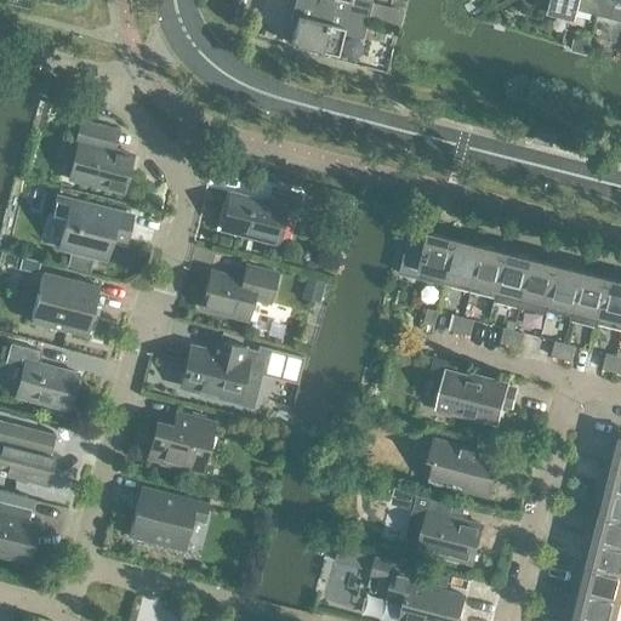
[(295,0),(295,1),(368,20),(371,3),(372,0),(369,0),(295,0)]
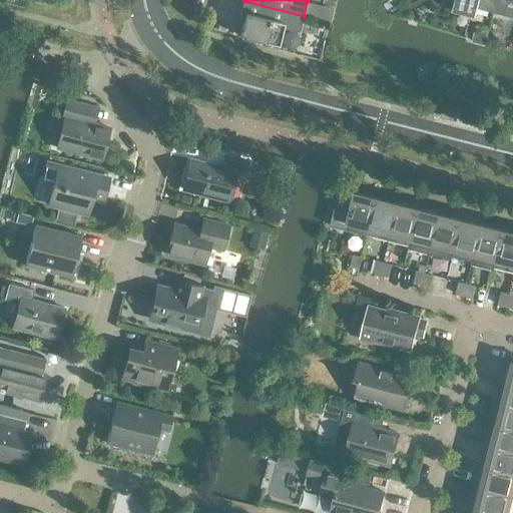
[(495,0),(454,0),(452,11),(475,16),(477,8),(492,12),(495,0)]
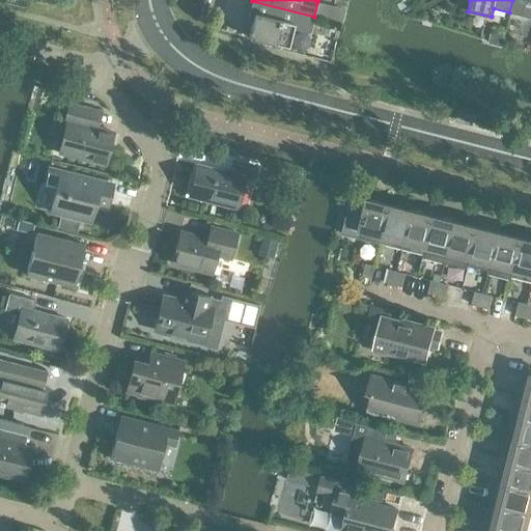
[(530,0),(512,0),(509,12),(530,18),(530,0)]
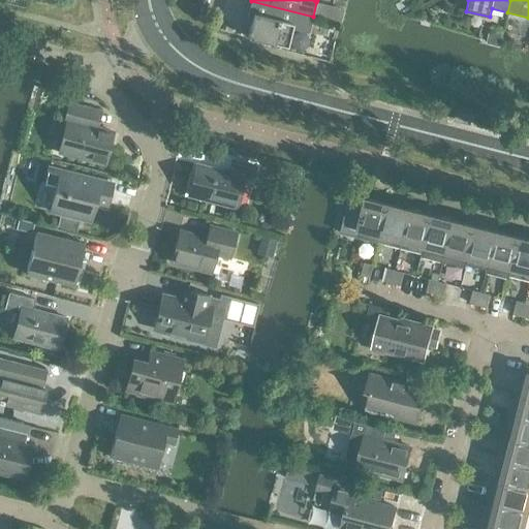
[(313,17),(251,1),(247,18),(252,19),(247,37),(287,47),(292,29),(309,33),(313,17)]
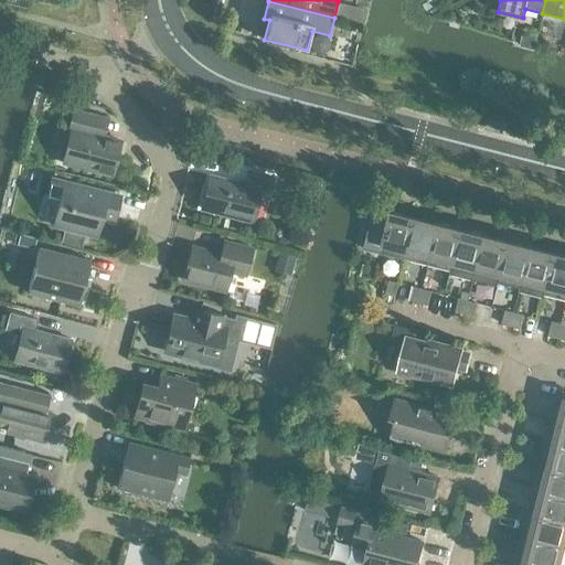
[(338,2),(334,18),(364,25),(368,10),(338,2)]
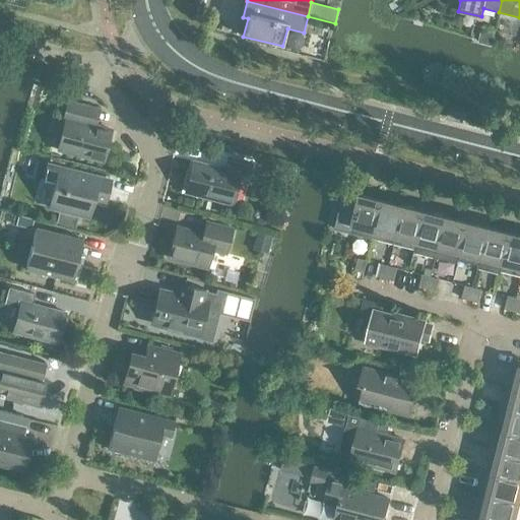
[(481,31),(478,41),(493,44),(495,36),(481,31)]
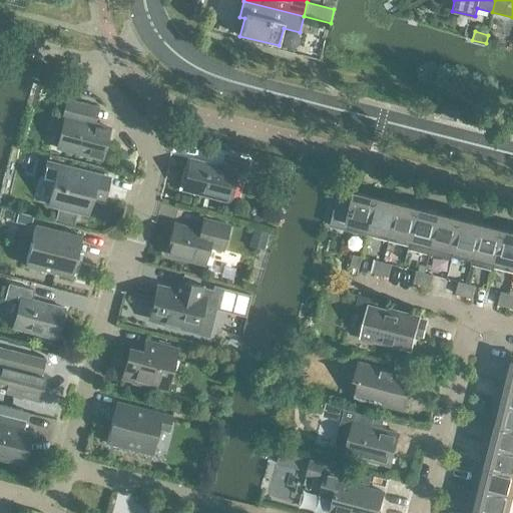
[(101,159),(109,128),(88,122),(92,107),(67,100),(62,118),(65,118),(57,148),(101,159)]
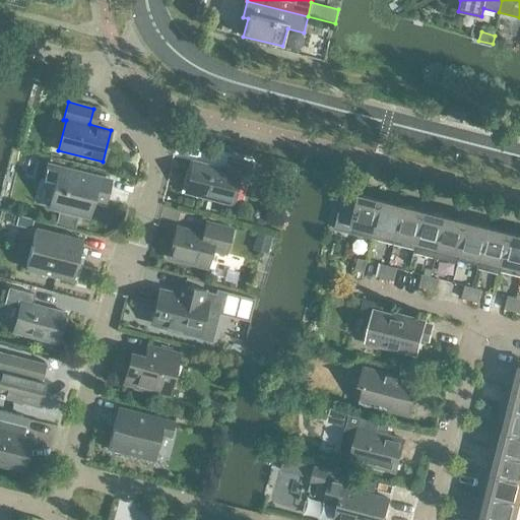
[(193,161),(185,192),(233,204),(239,178),(248,181),(252,164),(229,157),(225,170),(193,161)]
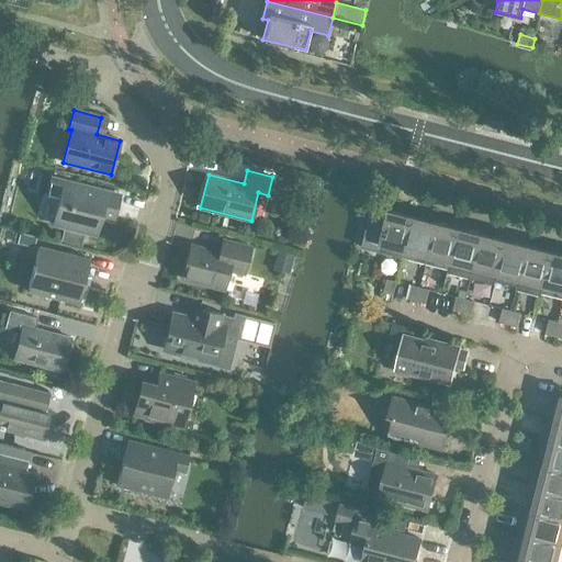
[(113,220),(120,194),(52,178),(47,195),(59,199),(53,225),(65,228),(86,233),(96,236),(100,216),(113,220)]
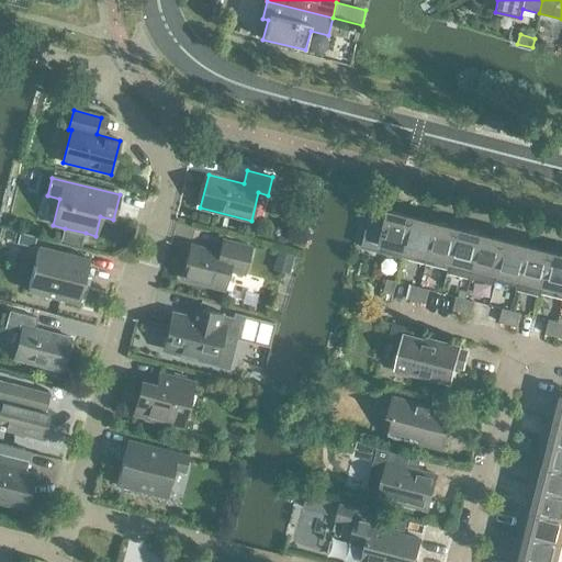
[(403,258),(414,216),(390,210),(384,234),(375,235),(372,236),(371,238),(369,240),(369,244),(370,247),(371,249),(379,251),(403,258)]
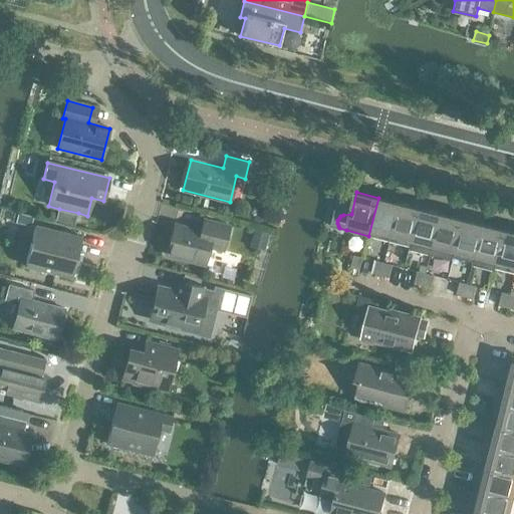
[(390,241),(400,203),(378,198),(368,236),(390,241)]
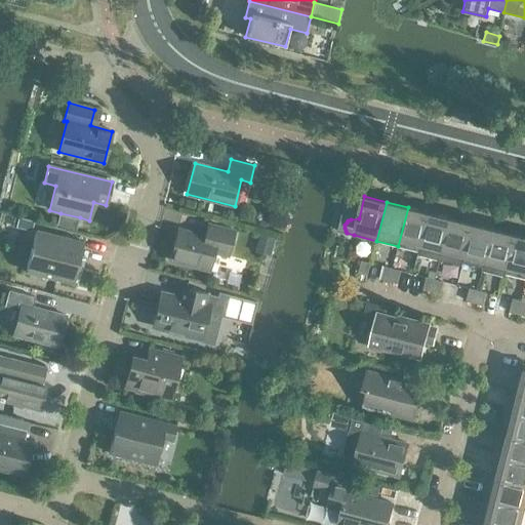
[(419,252),(430,212),(408,207),(398,246),(419,252)]
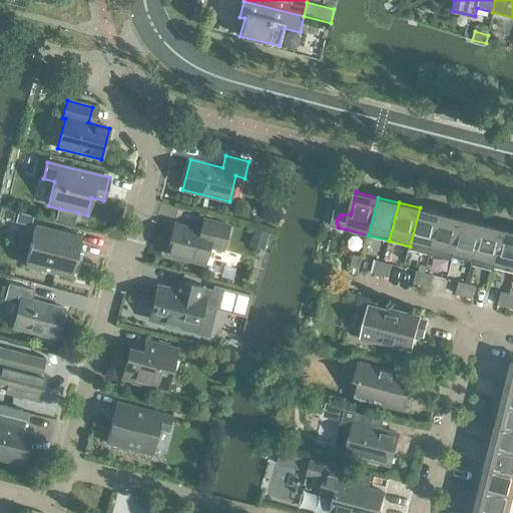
[(430,254),(441,213),(420,207),(410,246),(410,248),(430,254)]
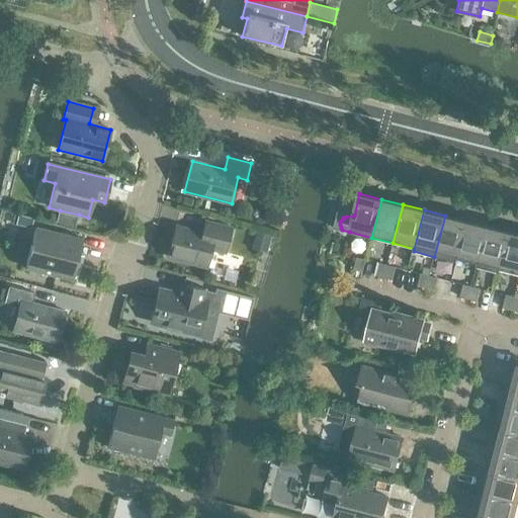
[(60,210),(57,222),(76,227),(79,214),(60,210)]
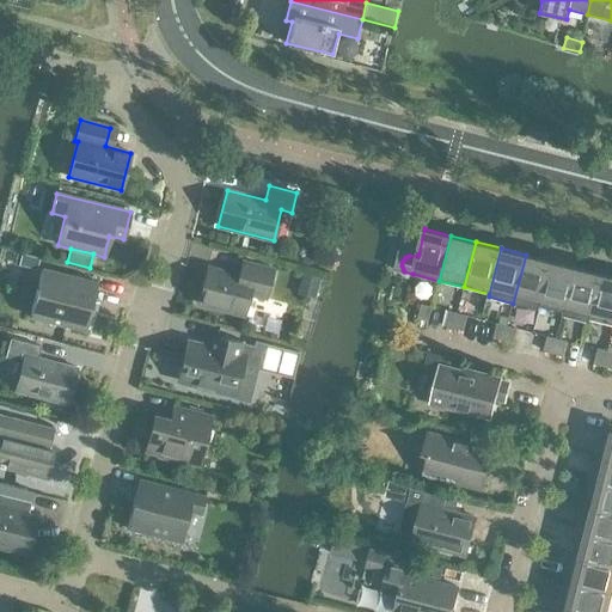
[(22,254),(19,265),(37,269),(40,257),(22,254)]
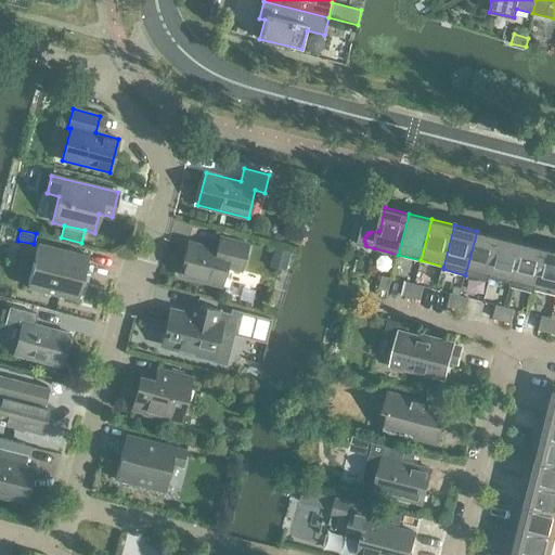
[(488,281),(489,278),(500,236),(477,231),(465,275),(488,281)]
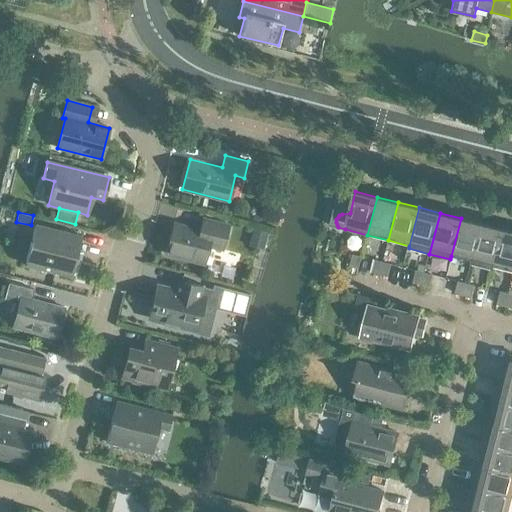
[(173,224),(166,253),(204,263),(209,246),(223,250),(229,225),(203,218),(199,231),(173,224)]
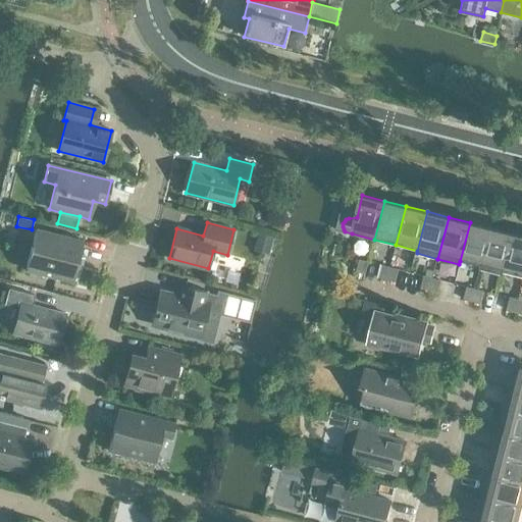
[(481,267),(491,227),(470,222),(460,261),(480,266),(481,267)]
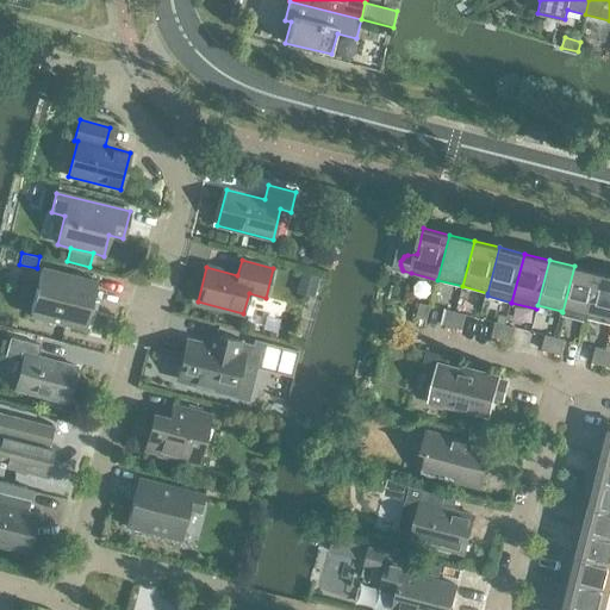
[(587,318),(599,273),(574,266),(562,312),(561,311),(561,315),(587,322),(589,318),(587,318)]
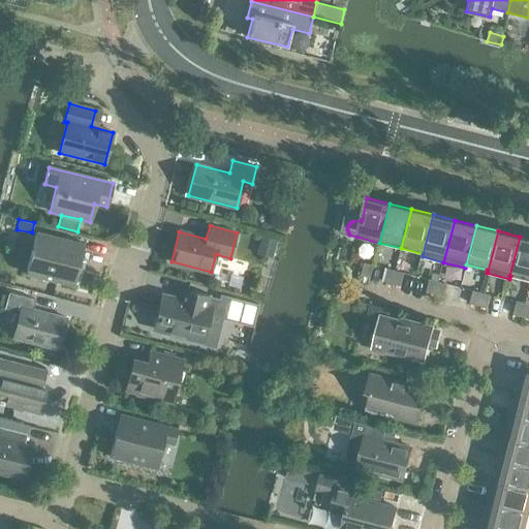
[(26,274),(74,286),(85,244),(36,231),(26,274)]
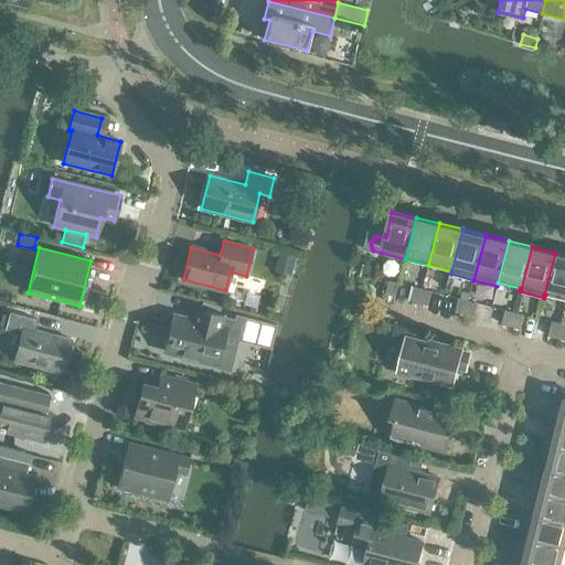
[(564,299),(564,254),(555,253),(544,295),(545,295),(564,299)]
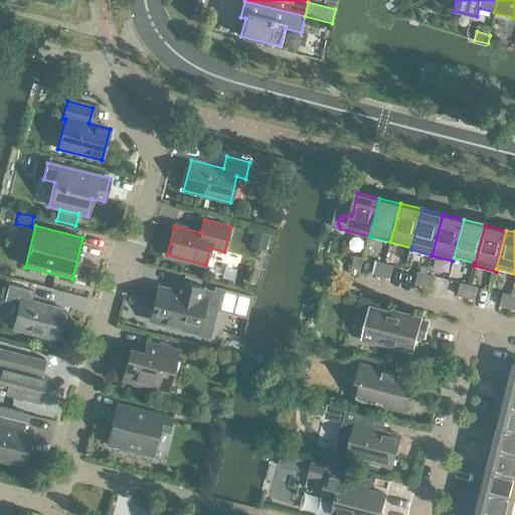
[(354,255),(351,269),(360,271),(363,258),(354,255)]
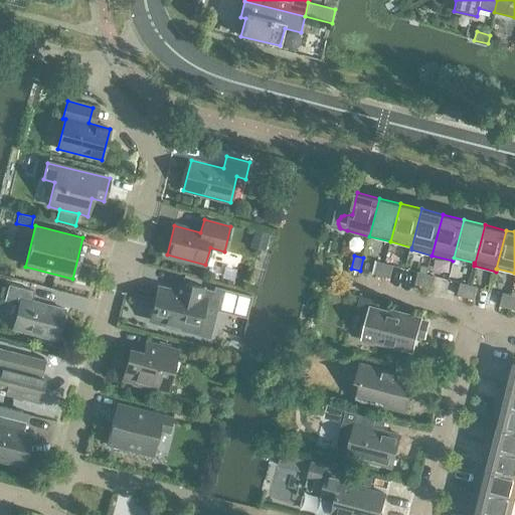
[(381,276),(384,264),(376,261),(373,274),(381,276)]
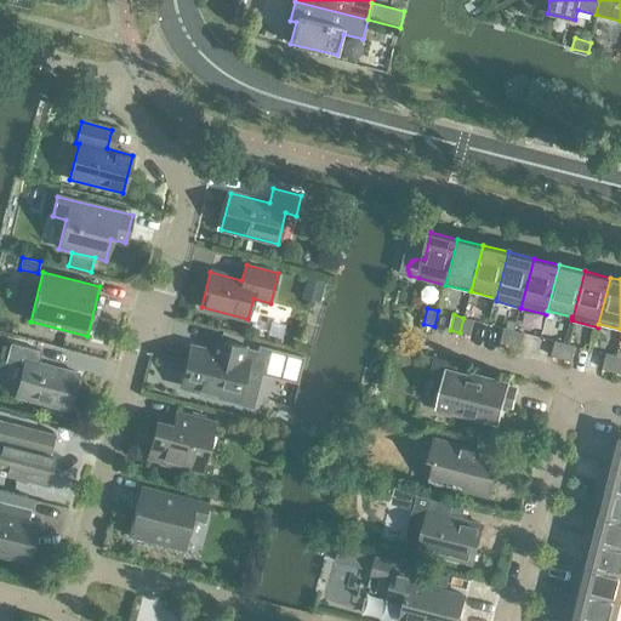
[(474,320),(463,318),(460,332),(471,335),(474,320)]
